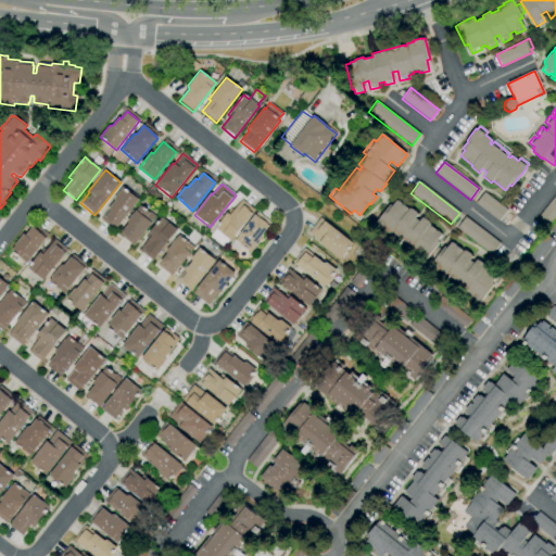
[(115,230),(100,219),(116,200),(114,198),(123,187),(139,199),(115,230)]
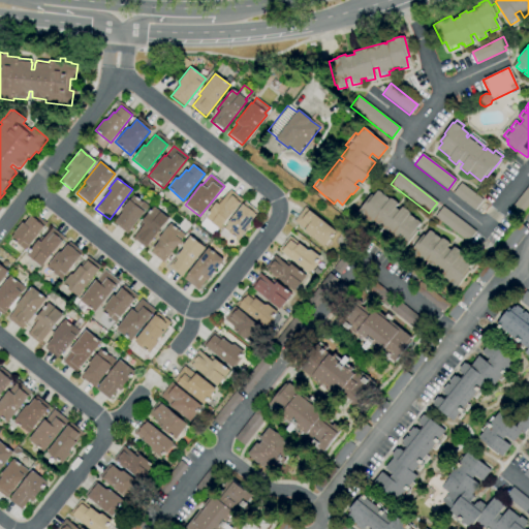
[(474,211),(453,193),(461,183),(483,199),(474,211)]
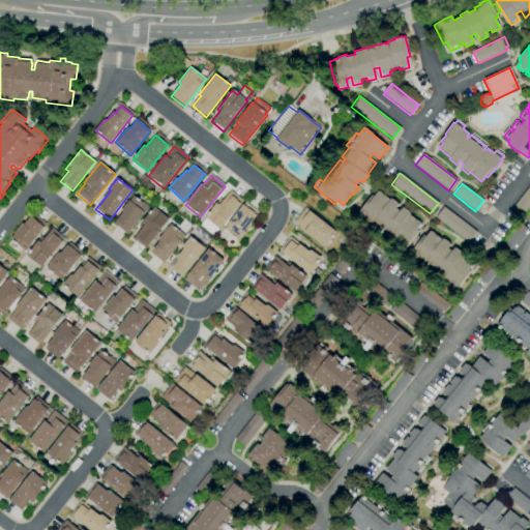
[(529,206),(522,216),(511,208),(529,184),(529,206)]
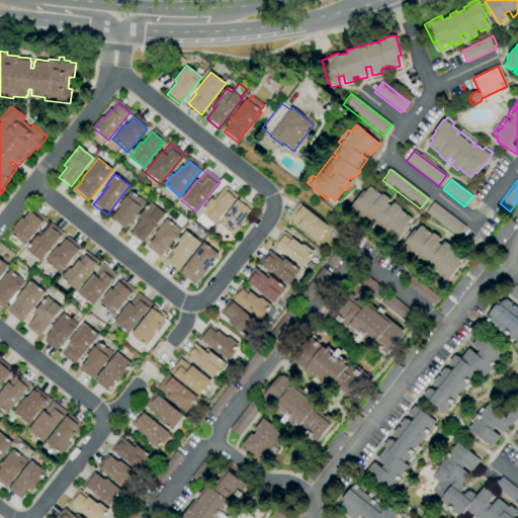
[(396,242),(382,232),(383,231),(366,218),(363,222),(348,210),(364,190),(365,192),(369,186),(375,191),(376,190),(381,194),(382,193),(390,199),(386,203),(391,206),(394,202),(401,208),(400,209),(406,213),(405,214),(411,220),(407,225),(409,226),(396,242)]
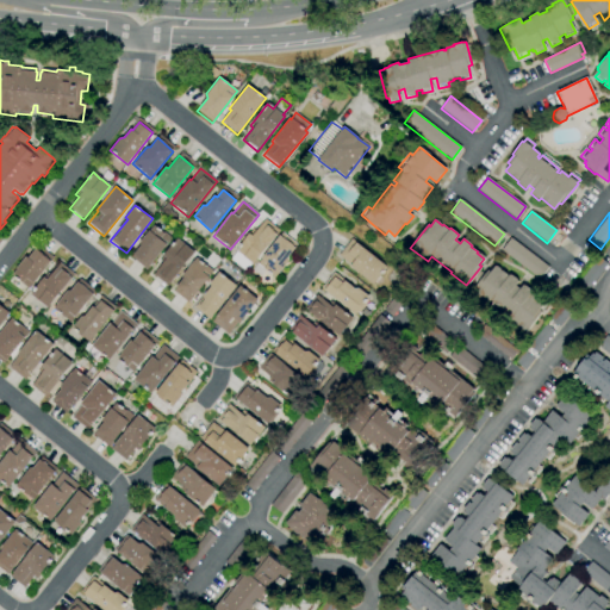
[(253,265),(236,250),(249,234),(251,236),(262,222),(278,235),(253,265)]
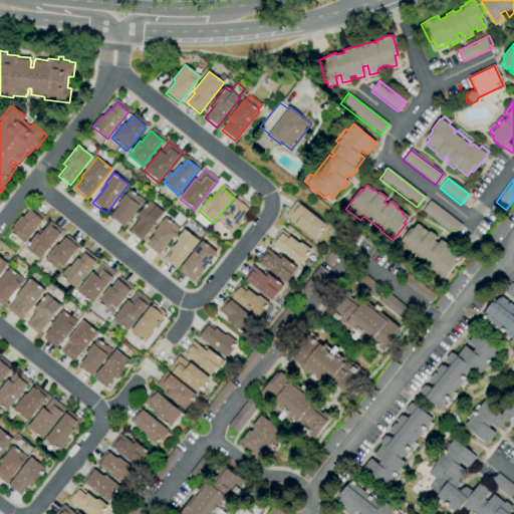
[(123,227),(110,217),(118,206),(117,205),(130,189),(139,196),(144,200),(140,205),(141,206),(123,227)]
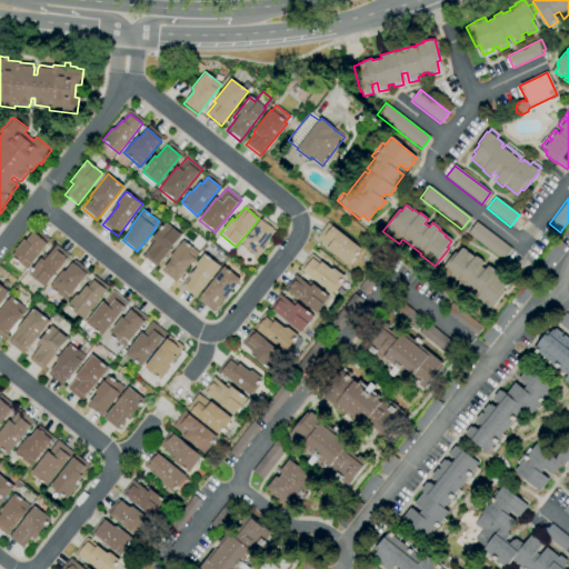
[(256,259),(240,246),(261,220),(266,225),(267,223),(273,229),(272,229),(276,231),(269,240),(269,243),(256,259)]
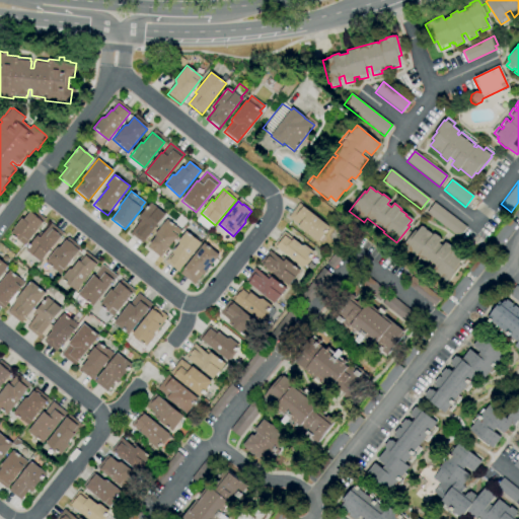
[(317,242),(299,227),(299,226),(288,217),(299,203),(304,207),(303,207),(329,227),(317,242)]
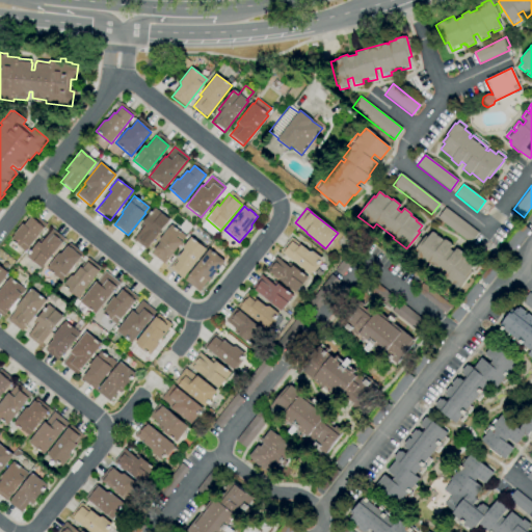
[(470,243),(437,218),(445,208),(478,233),(470,243)]
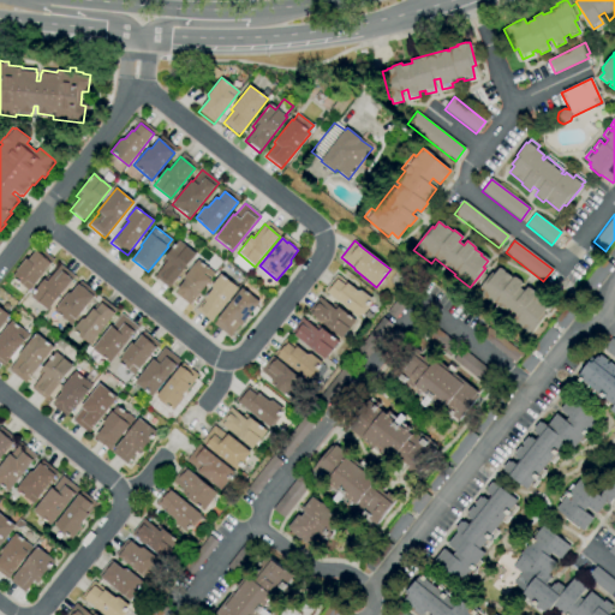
[(168,288),(154,278),(163,266),(161,263),(178,242),(186,248),(186,246),(196,255),(168,288)]
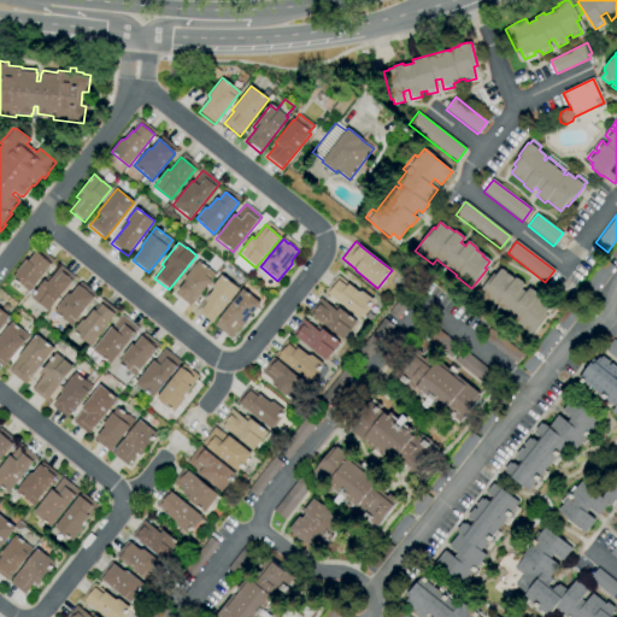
[(29,293),(21,287),(22,286),(12,277),(27,259),(29,260),(36,251),(52,264),(29,293)]
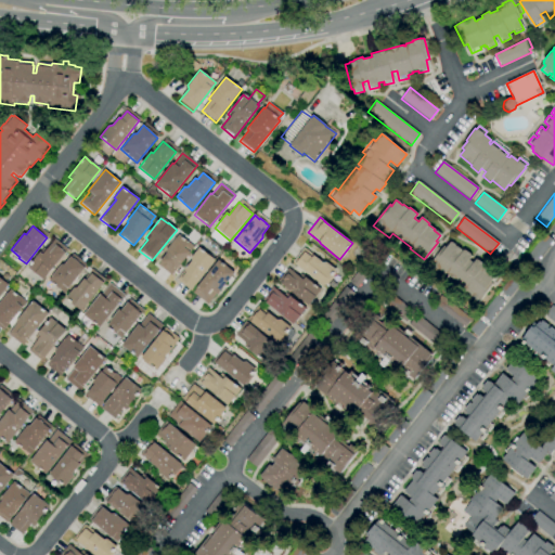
[(170,275),(157,265),(166,254),(166,249),(179,234),(194,247),(170,275)]
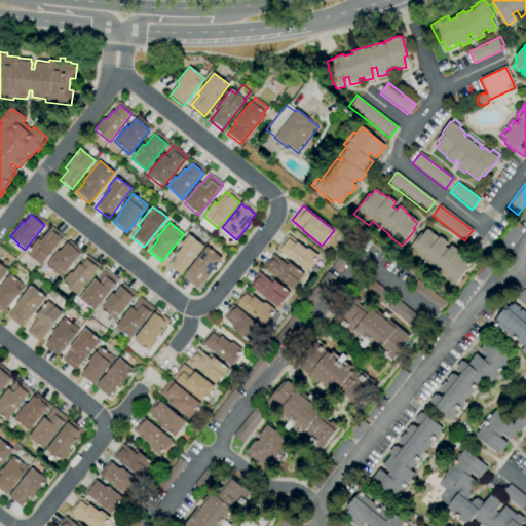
[(504,252),(497,246),(516,222),(523,228),(504,252)]
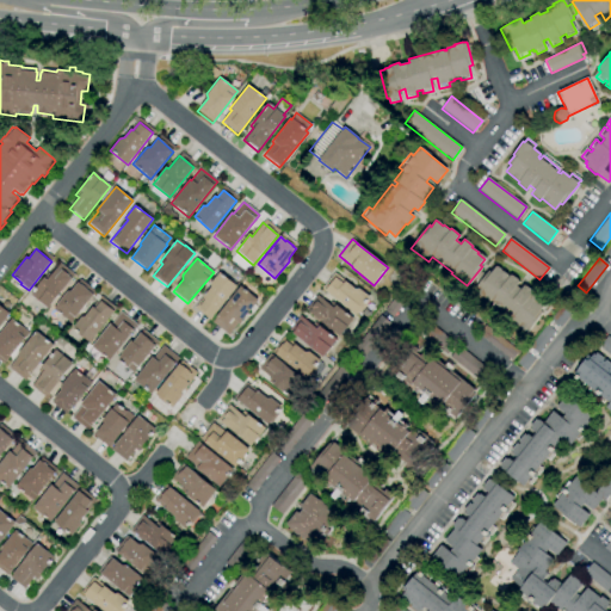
[(48,309),(39,302),(38,302),(30,295),(43,278),(47,281),(60,264),(74,275),(48,309)]
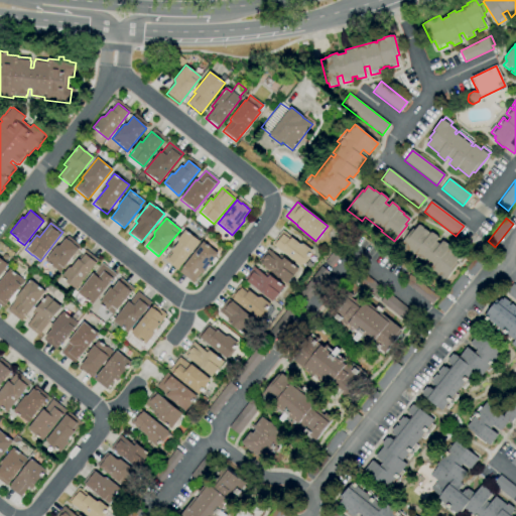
[(441,283),(435,278),(437,276),(431,271),(432,269),(413,252),(410,255),(399,246),(413,229),(414,230),(419,225),(425,230),(426,229),(431,233),(432,232),(439,237),(435,241),(440,244),(443,240),(450,246),(449,247),(455,251),(455,252),(460,257),(456,263),(458,265),(444,280),(441,283)]
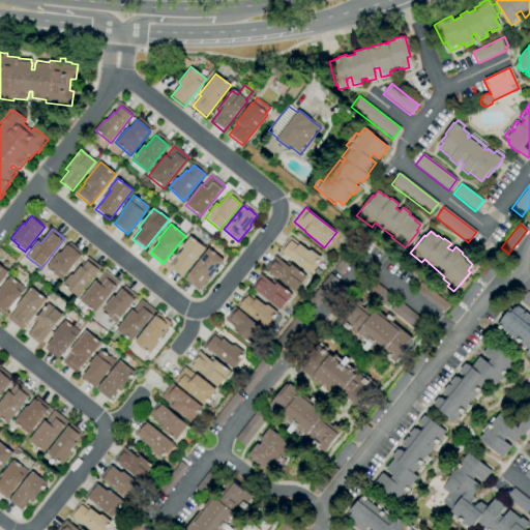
[(181,277),(168,267),(183,248),(182,245),(190,236),(205,248),(181,277)]
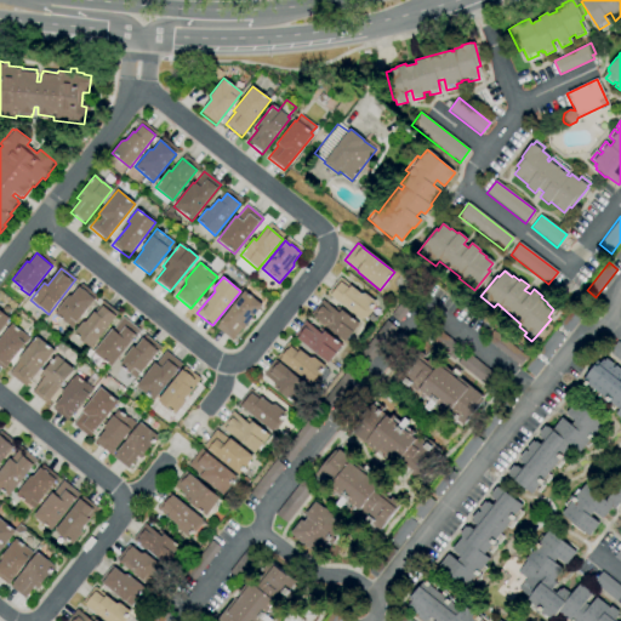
[(362,320),(331,296),(328,292),(340,278),(342,280),(341,283),(349,289),(351,286),(360,294),(364,294),(376,302),(362,320)]
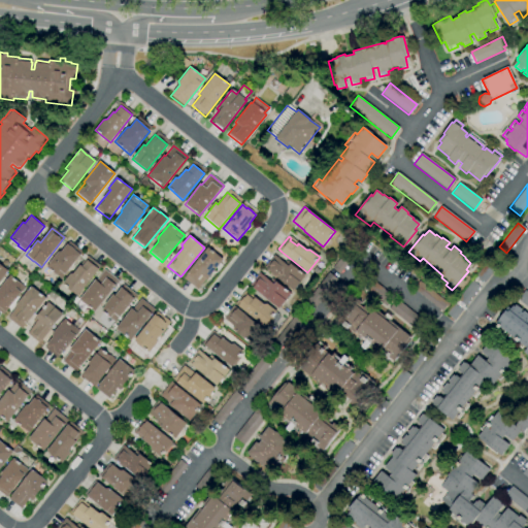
[(60,279),(45,267),(58,252),(61,252),(70,241),(83,253),(60,279)]
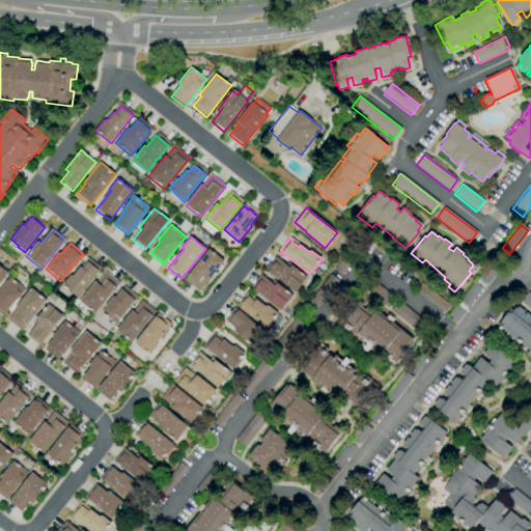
[(198,291),(185,280),(208,249),(224,261),(208,281),(206,280),(198,291)]
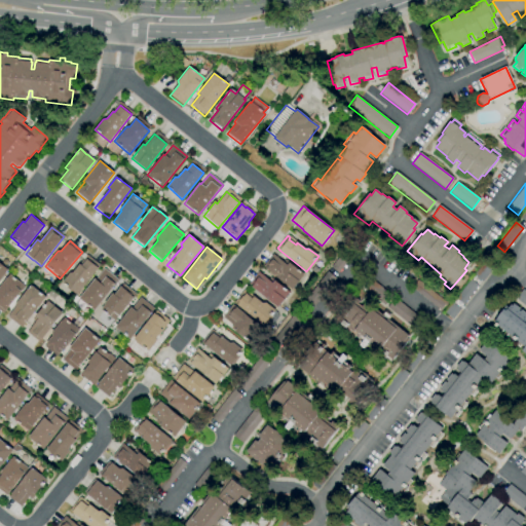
[(337,274),(330,267),(343,251),(351,257),(337,274)]
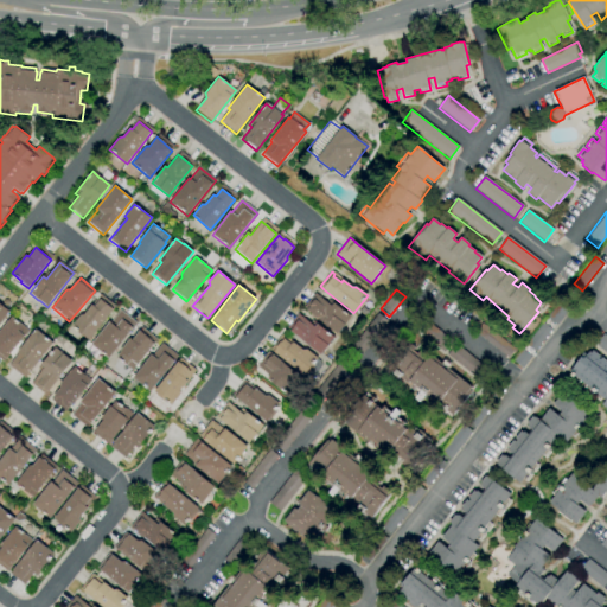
[(337,333),(308,311),(308,312),(304,308),(314,293),(331,306),(333,304),(351,317),(343,326),(337,333)]
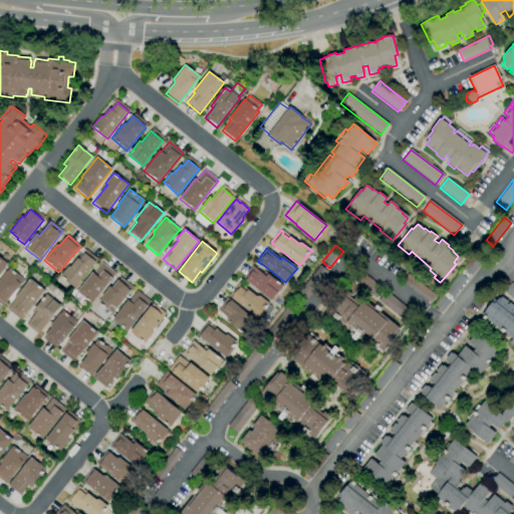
[(75,288),(60,275),(67,267),(70,266),(77,258),(79,260),(85,253),(96,262),(75,288)]
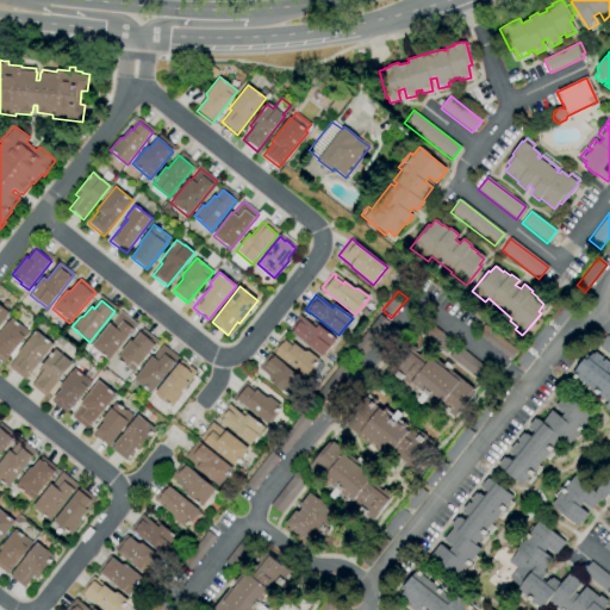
[(0,324),(0,304),(10,312),(0,324)]
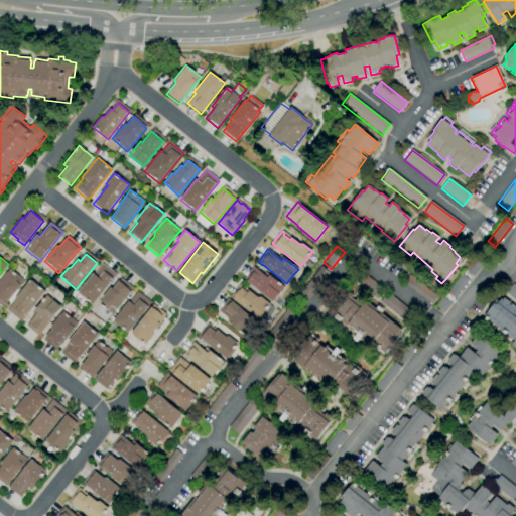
[(92,305),(77,293),(94,272),(95,273),(102,264),(116,275),(92,305)]
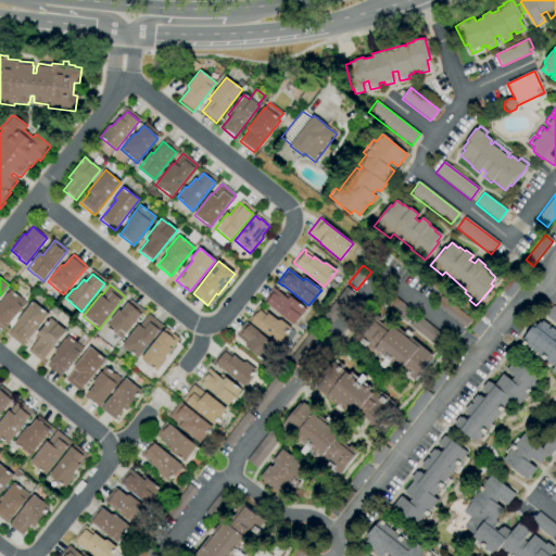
[(293,325),(263,301),(273,287),(288,300),(290,297),(306,310),(300,318),(299,318),(293,325)]
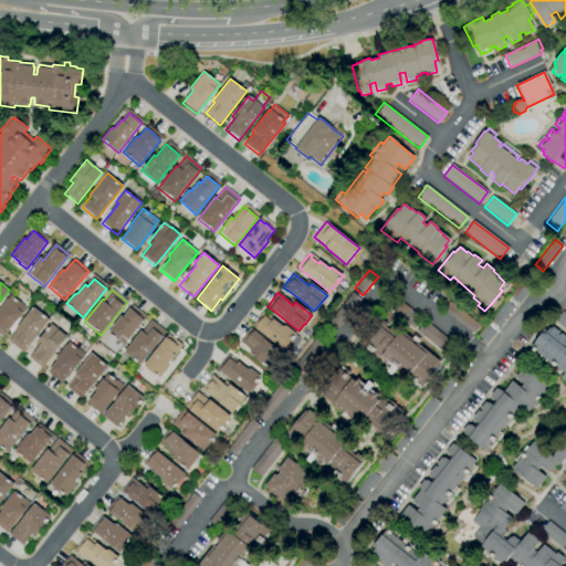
[(338,327),(329,321),(353,292),(362,299),(338,327)]
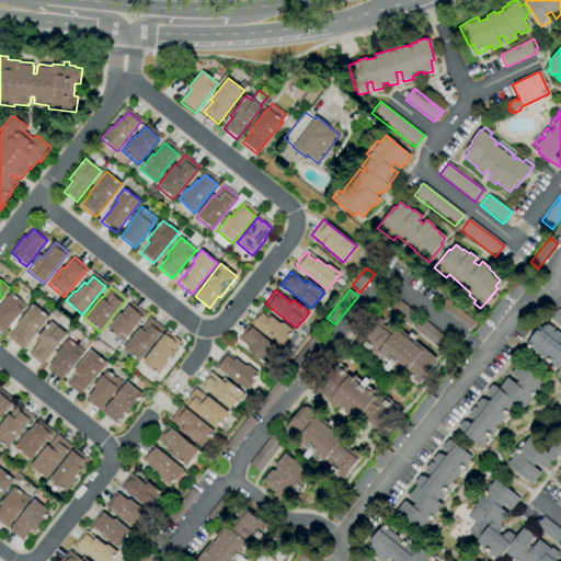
[(3,334),(0,331),(0,306),(10,293),(26,306),(3,334)]
